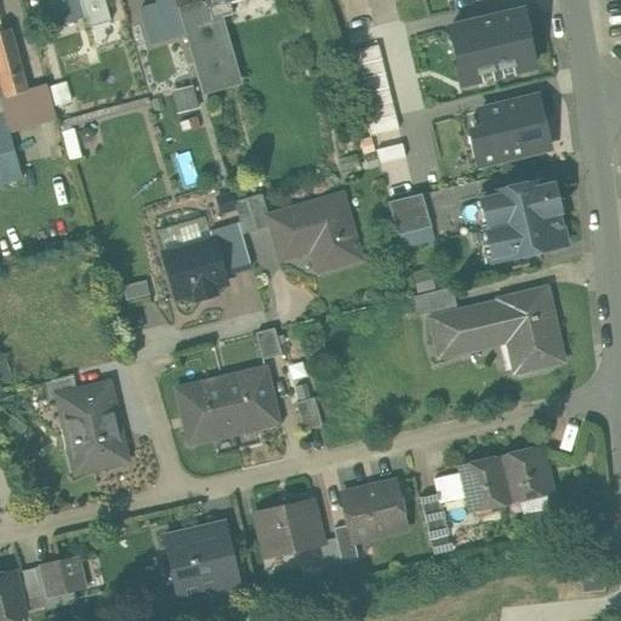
[(175,0),(155,0),(158,3),(141,9),(152,44),(186,33),(178,7),(177,9),(175,0)]
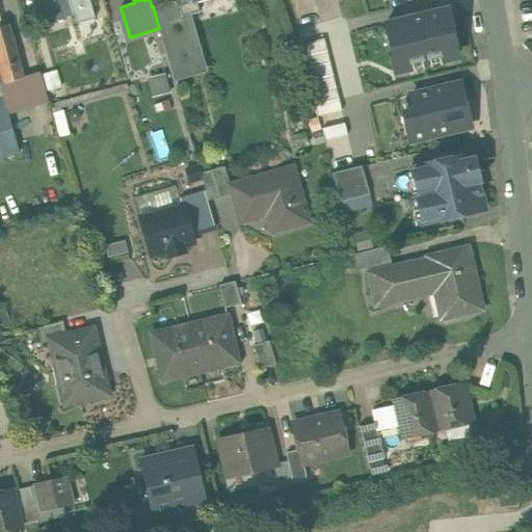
[(173,0),(174,1),(175,6),(176,5),(179,18),(188,16),(200,12),(196,0),(197,0),(173,0)]
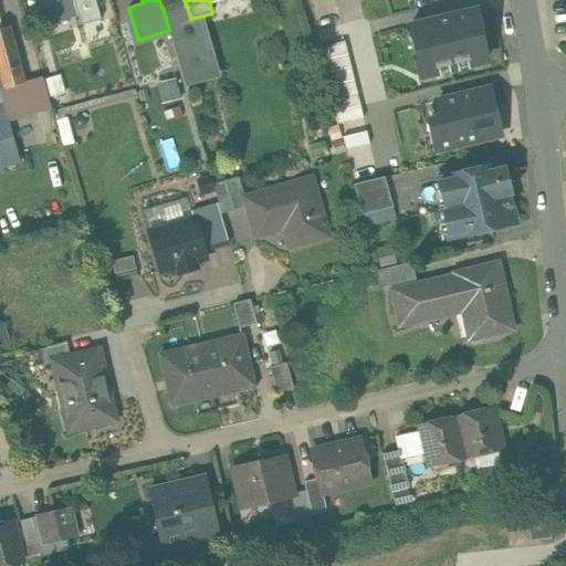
[(186,7),(185,1),(163,7),(169,30),(186,86),(188,86),(187,83),(217,74),(200,17),(190,19),(187,6),(186,7)]
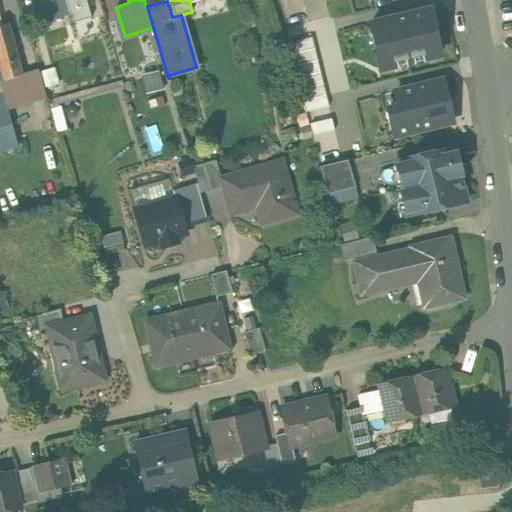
[(426,54),(440,51),(435,31),(438,30),(433,8),(372,23),(378,50),(374,51),(378,66),(392,63),(393,67),(427,59),(426,54)]
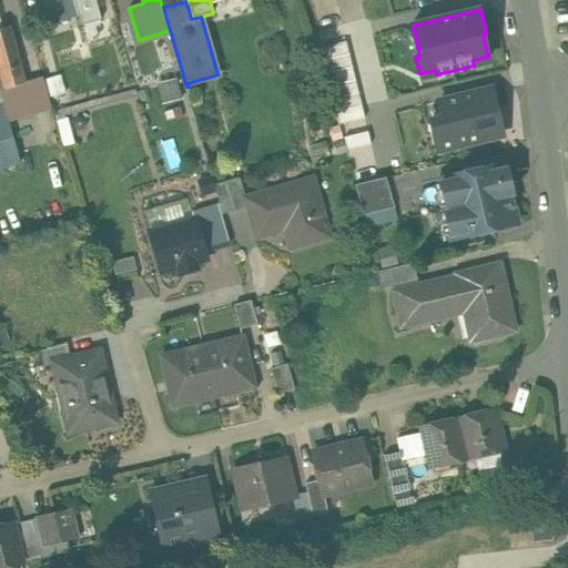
[(10,26),(0,28),(0,74),(4,90),(26,83),(10,26)]
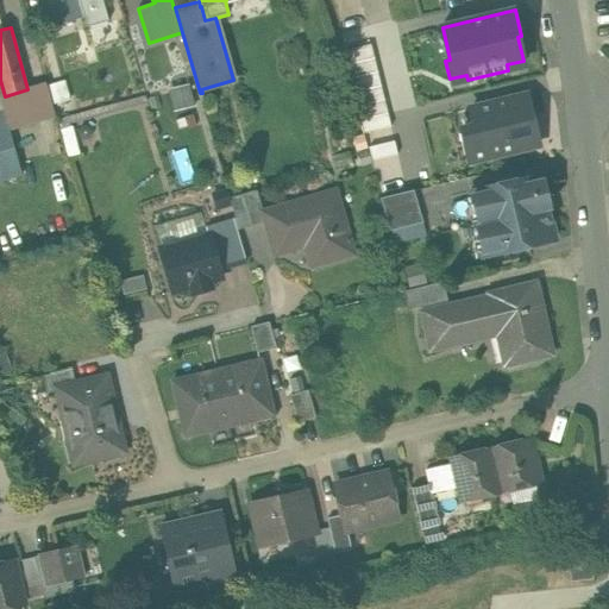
[(5,96),(0,98),(7,123),(10,130),(56,117),(46,82),(44,83),(44,85),(5,96)]
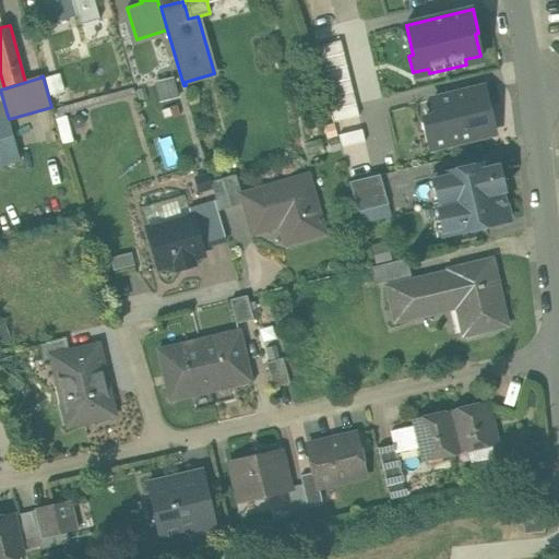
[(174,76),(155,82),(162,103),(179,97),(174,76)]
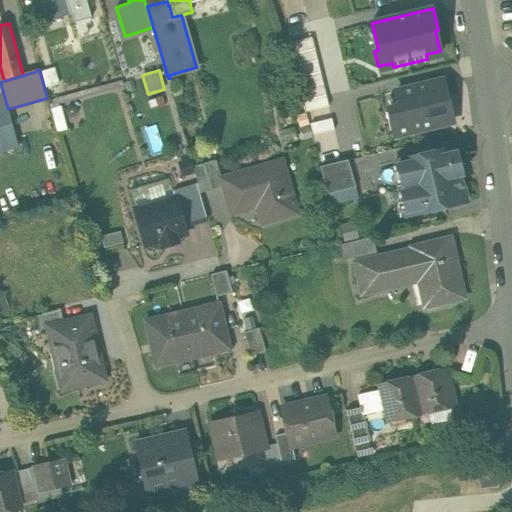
[(396,136),(453,122),(443,80),(396,91),(399,105),(389,108),(396,136)]
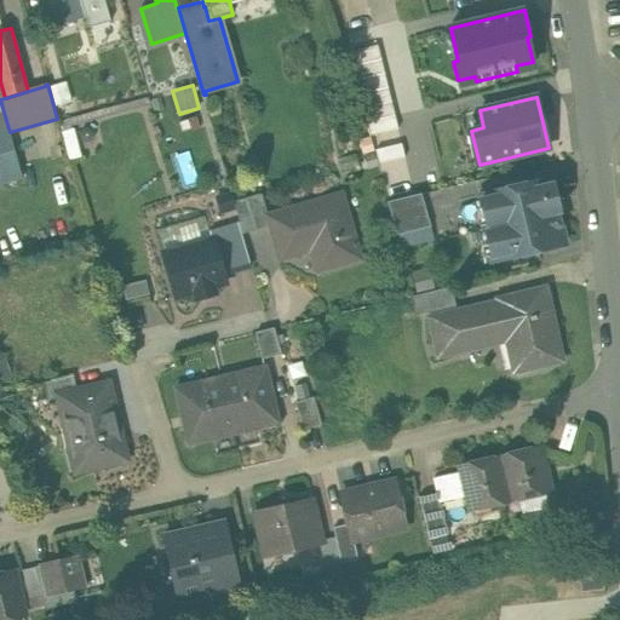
[(0,126),(0,184),(24,178),(10,132),(7,125),(0,126)]
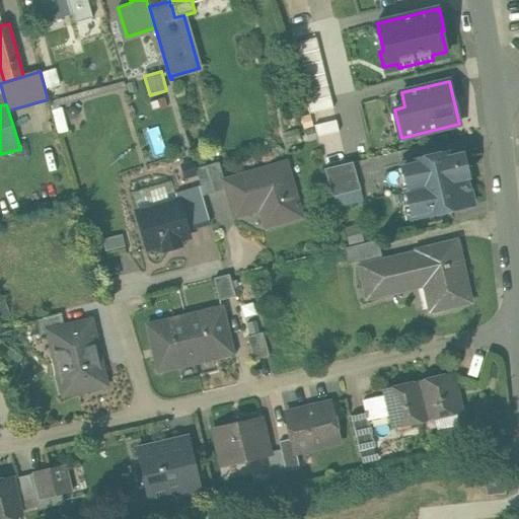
[(313,129),(305,131),(308,141),(316,138),(313,129)]
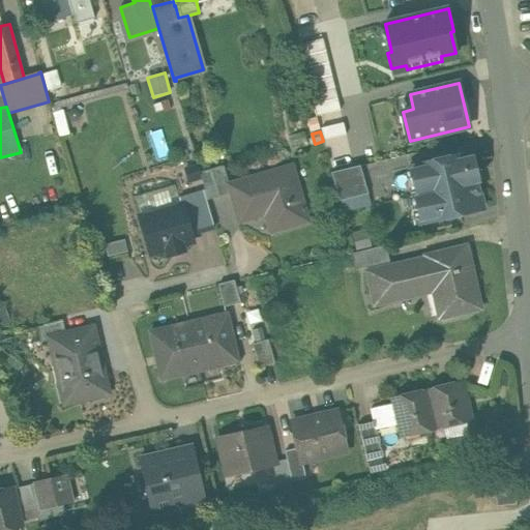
[(472,152),(410,167),(416,194),(414,195),(421,224),(483,208),(477,181),(479,180),(472,152)]
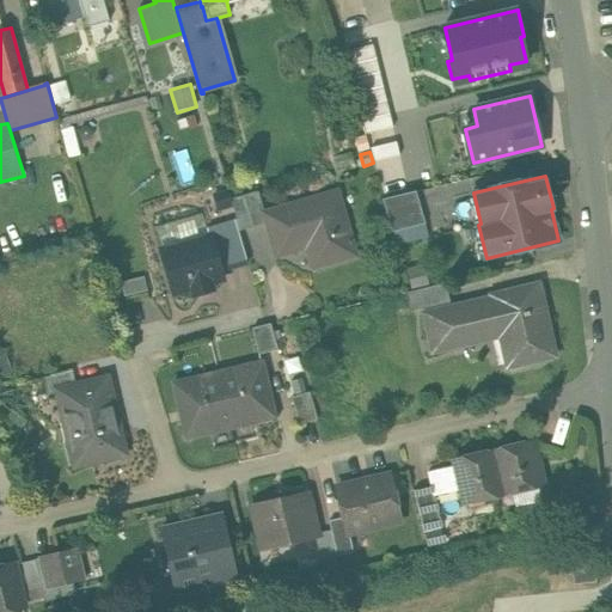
[(228,190),(214,195),(218,209),(233,206),(231,199),(228,190)]
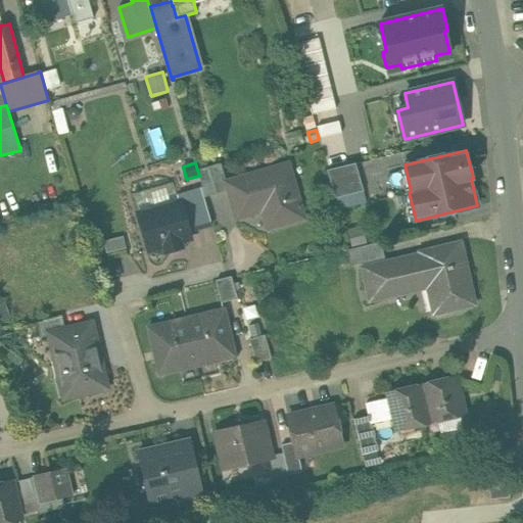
[(221,162),(197,170),(199,176),(205,197),(229,190),(227,182),(221,162)]
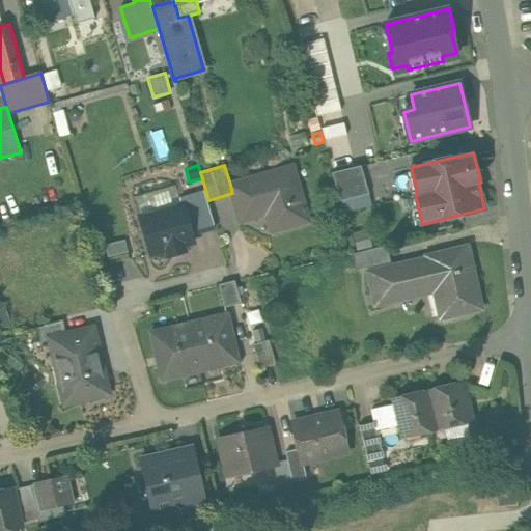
[(361,165),(332,172),(340,201),(369,194),(361,165)]
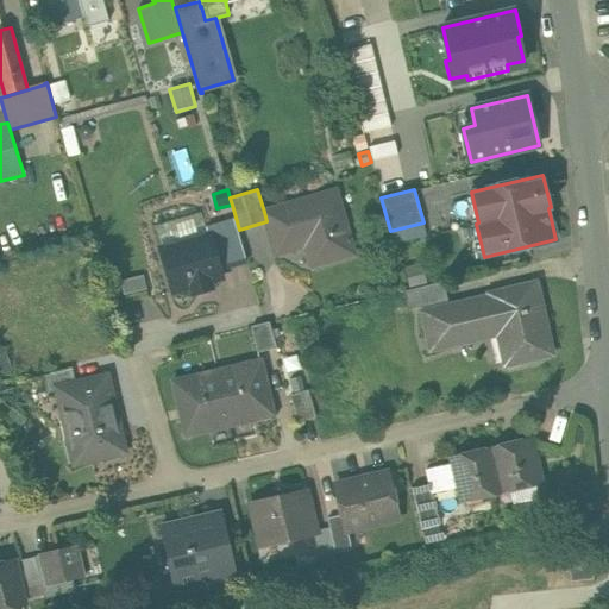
[(336,192),(264,212),(267,221),(276,253),(309,244),(318,249),(321,263),(353,253),(336,192)]
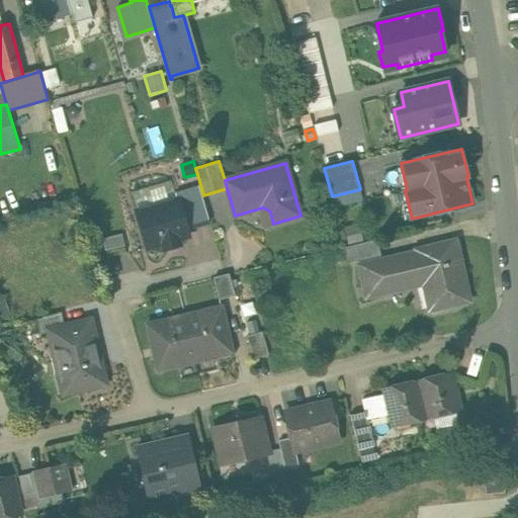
[(199,186),(175,193),(177,200),(178,199),(186,228),(209,222),(199,186)]
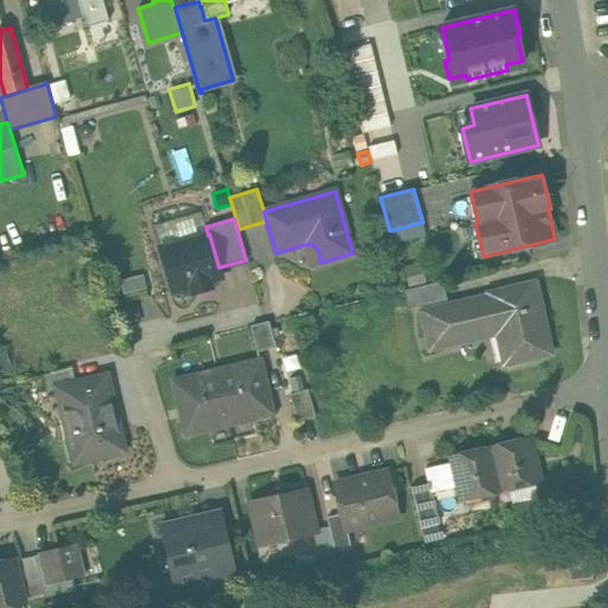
[(208,235),(160,248),(172,291),(191,285),(194,293),(211,287),(209,280),(222,277),(219,267),(209,234),(208,235)]
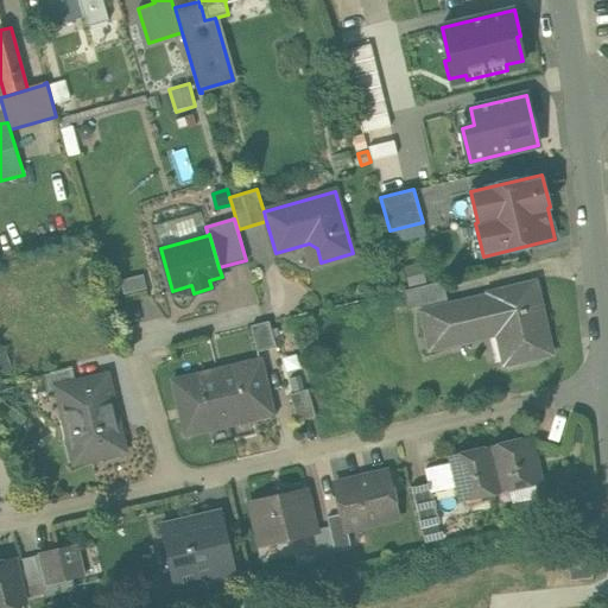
[(536,280),(488,292),(488,295),(420,311),(430,350),(498,334),(505,365),(553,354),(536,280)]
